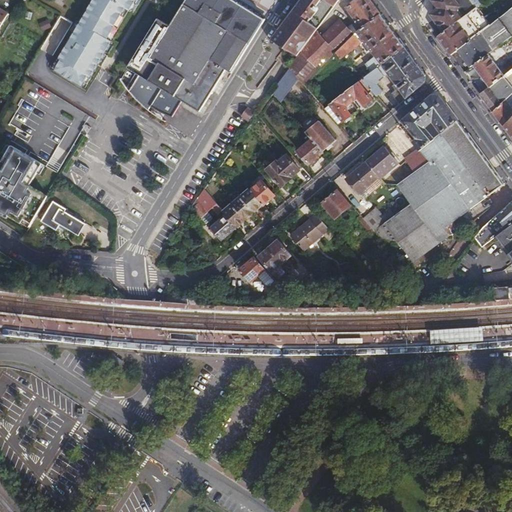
[(56,70),(82,86),(88,76),(91,77),(98,64),(105,54),(112,41),(108,39),(126,8),(130,11),(136,0),(93,0),(59,59),(62,60),(56,70)]
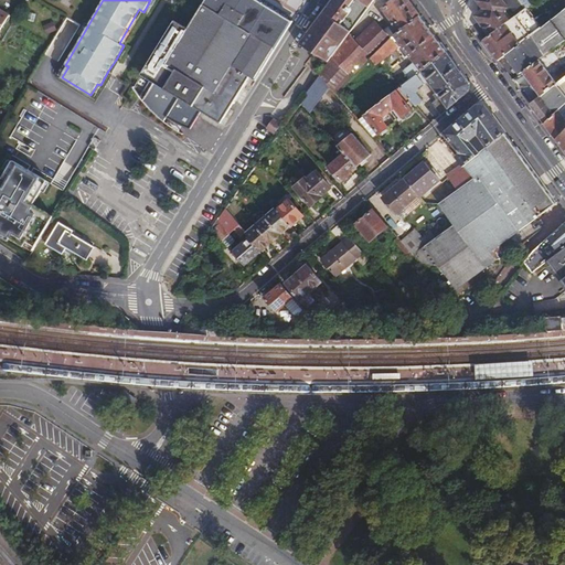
[(176,20),(146,68),(141,74),(155,82),(144,100),(163,121),(168,117),(191,128),(201,112),(222,124),(249,76),(257,81),(277,48),(294,21),(280,13),(259,0),(205,0),(189,28),(176,20)]
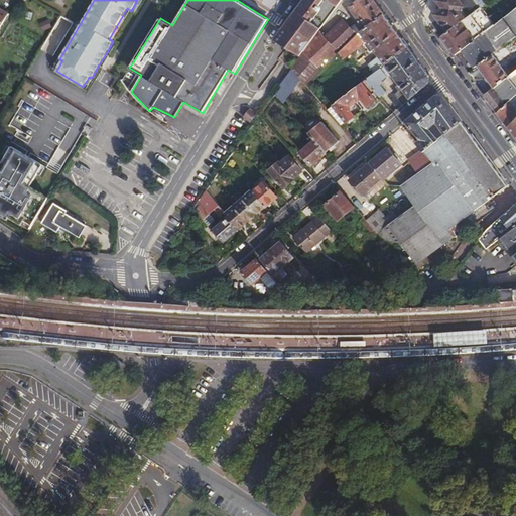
[(237,0),(256,12),(258,9),(242,0),(237,0)]
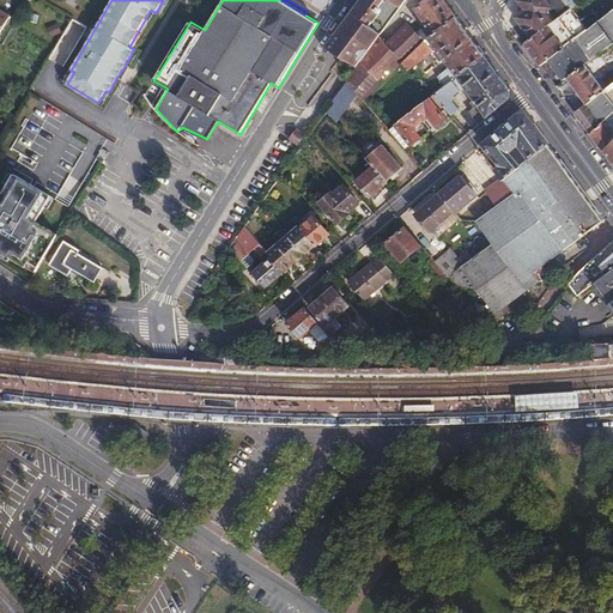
[(401,8),(407,0),(362,0),(345,24),(349,37),(337,54),(357,66),(380,35),(399,10),(401,8)]
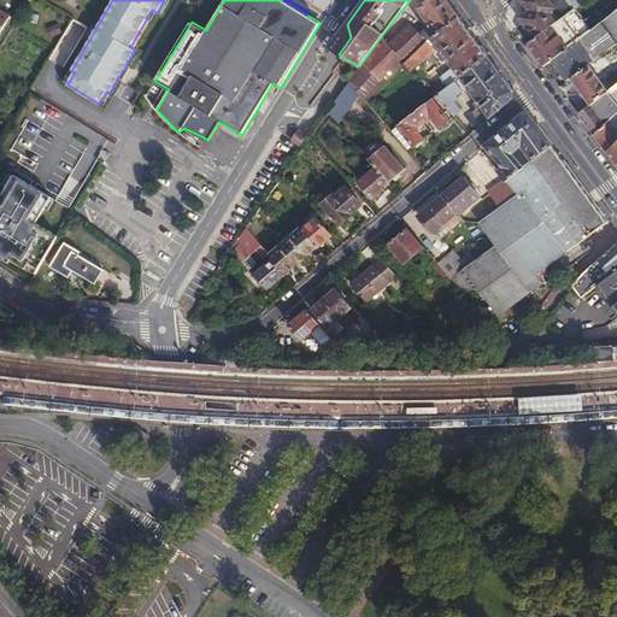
[(460,16),(447,0),(430,0),(419,9),(432,24),(421,34),(428,41),(460,16)]
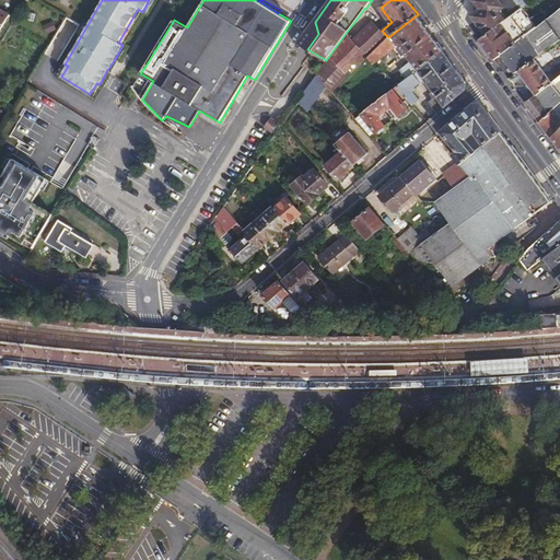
[(471,15),(486,35),(522,7),(531,0),(529,0),(474,0),(477,4),(476,4),(475,6),(475,7),(474,8),(474,9),(475,11),(475,12),(471,15)]
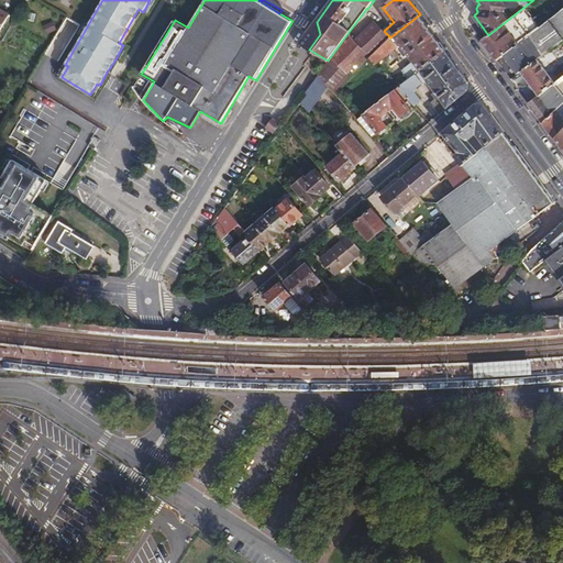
[(482,40),(497,61),(503,55),(539,28),(525,7),(488,35),(482,40)]
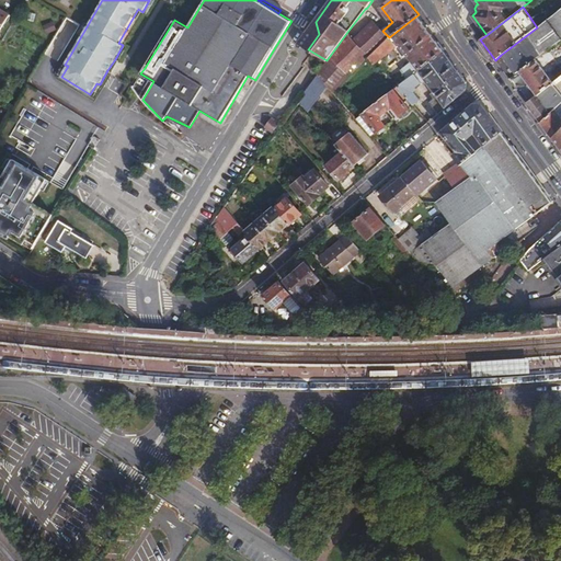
[(0,8),(0,30),(10,14),(0,8)]
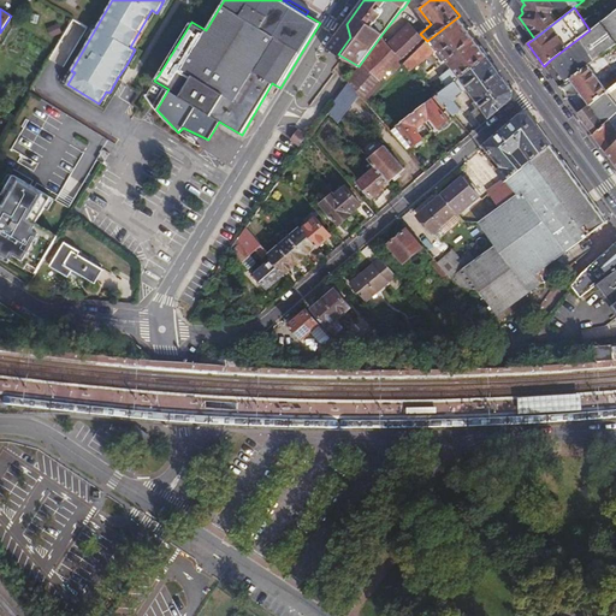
[(566,81),(569,78),(588,65),(615,45),(615,9),(590,30),(550,60),(566,81)]
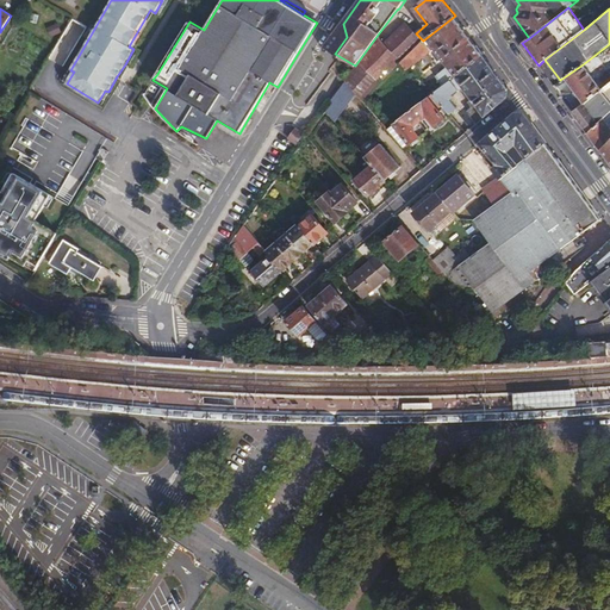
[(484,56),(455,16),(423,41),(403,61),(399,63),(405,70),(430,51),(437,62),(443,58),(447,63),(449,66),(435,76),(442,86),(450,80),(456,76),(484,56)]
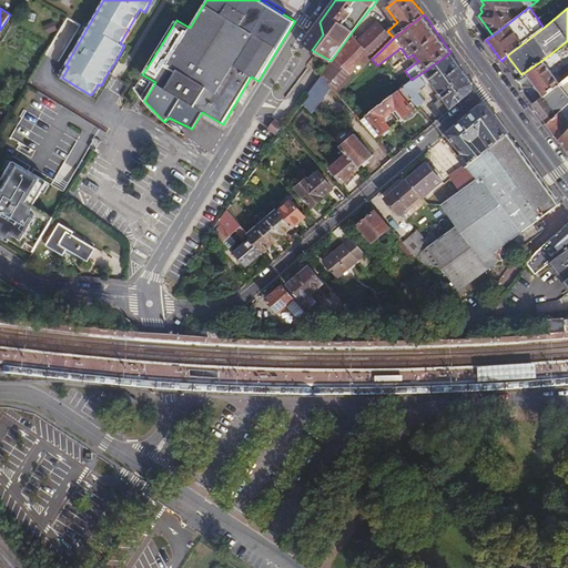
[(378,21),(358,40),(375,57),(394,38),(387,31),(378,21)]
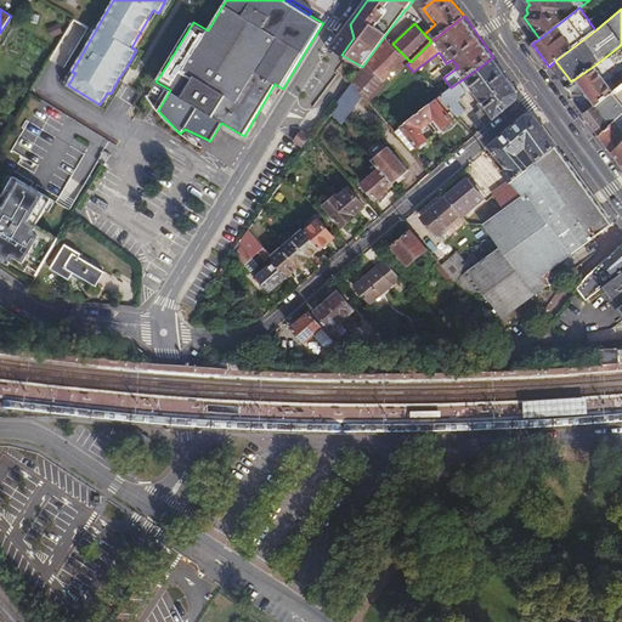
[(331,49),(341,55),(354,38),(350,24),(340,34),(331,49)]
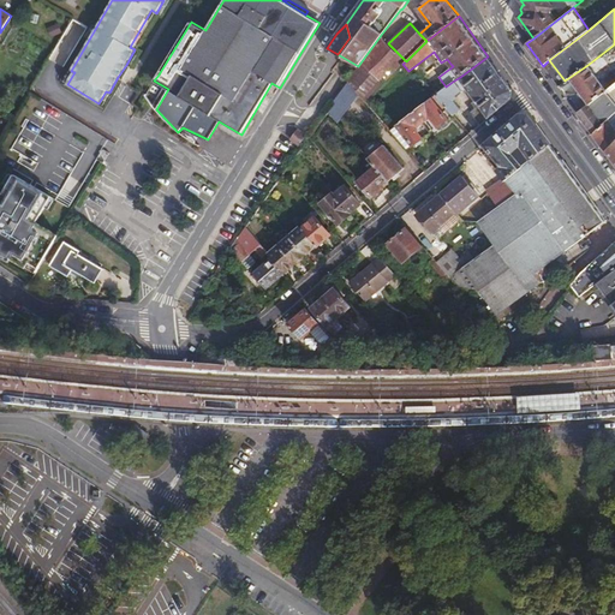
[(388,43),(381,35),(358,66),(347,81),(357,91),(364,101),(402,64),(406,61),(388,43)]
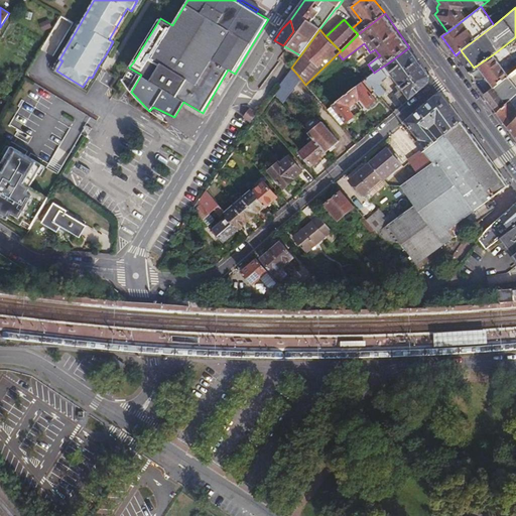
[(415,55),(409,47),(386,65),(400,84),(396,87),(399,91),(395,94),(403,105),(429,83),(429,79),(429,76),(415,55)]
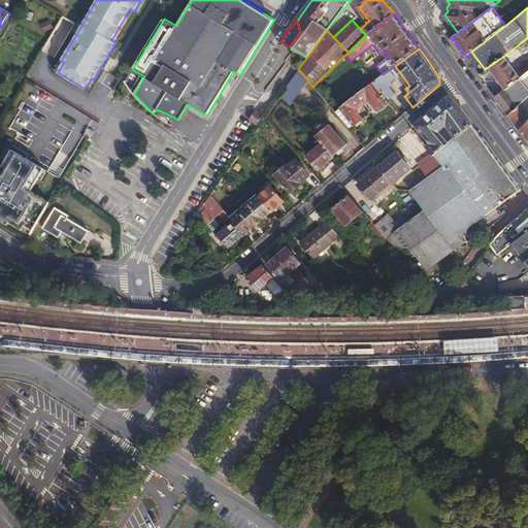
[(108,56),(101,66),(104,68),(110,57),(108,56)]
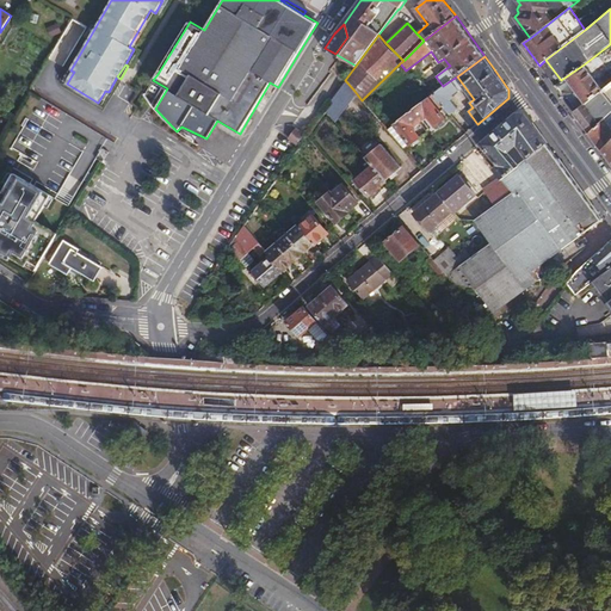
[(565,78),(584,104),(602,90),(584,65),(565,78)]
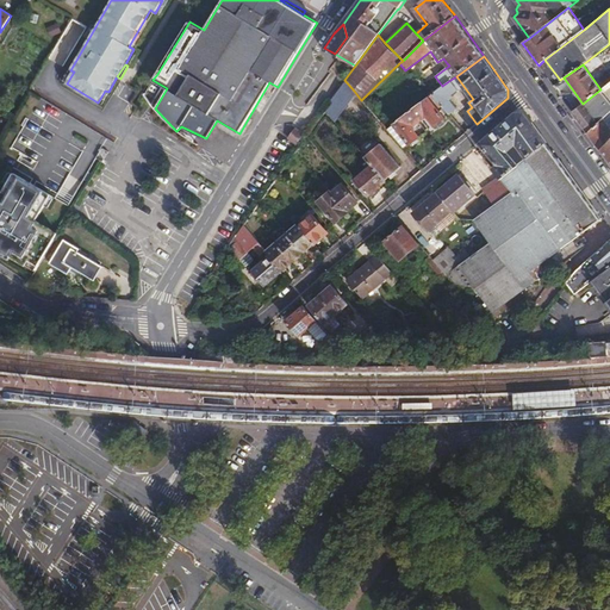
[(62,81),(67,83),(74,72),(70,70),(69,69),(62,81)]
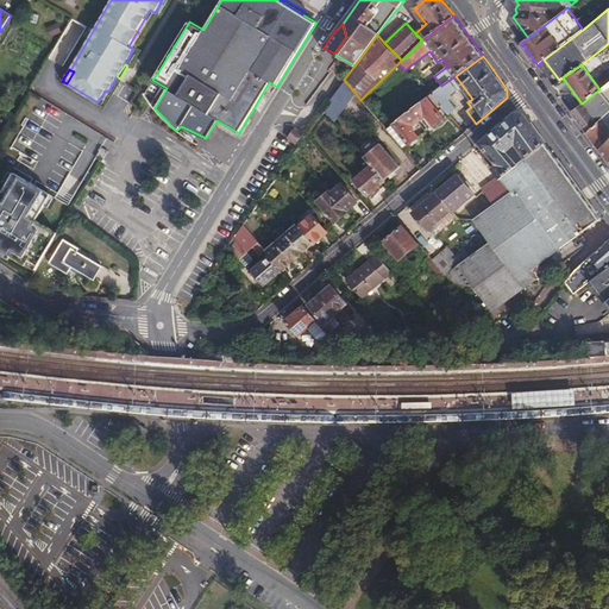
[(353,90),(344,80),(327,101),(330,104),(325,111),(331,118),(353,90)]
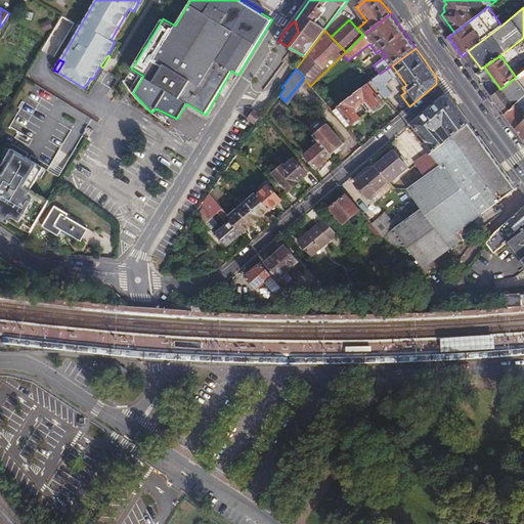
[(394,77),(387,69),(380,74),(370,80),(386,97),(392,93),(387,86),(387,82),(394,77)]
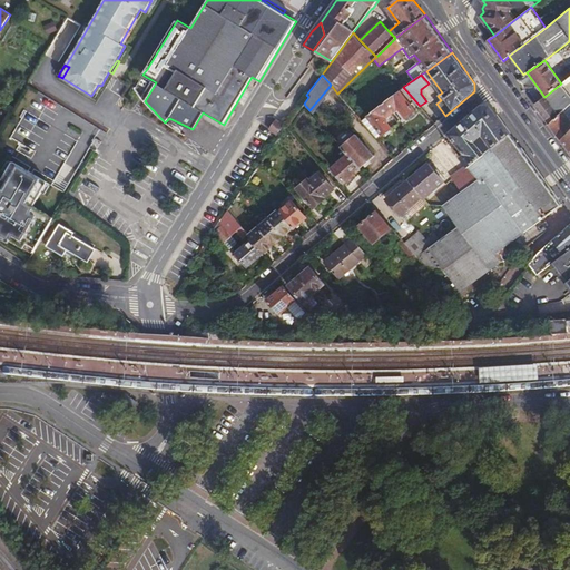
[(534,105),(550,125),(564,110),(569,105),(569,94),(564,88),(569,82),(569,77),(561,84),(544,97),(534,105)]
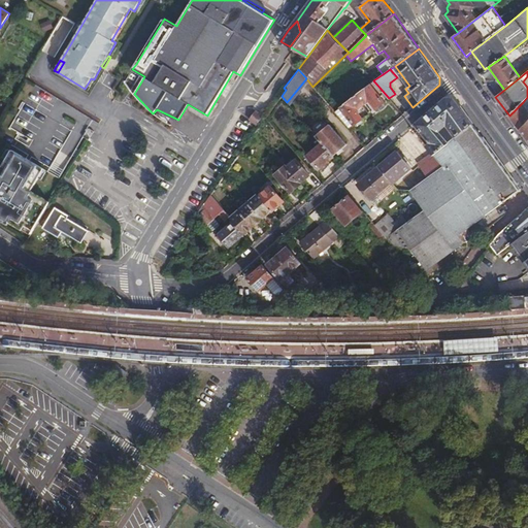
[(91,78),(85,89),(89,91),(95,80),(94,79),(91,78)]
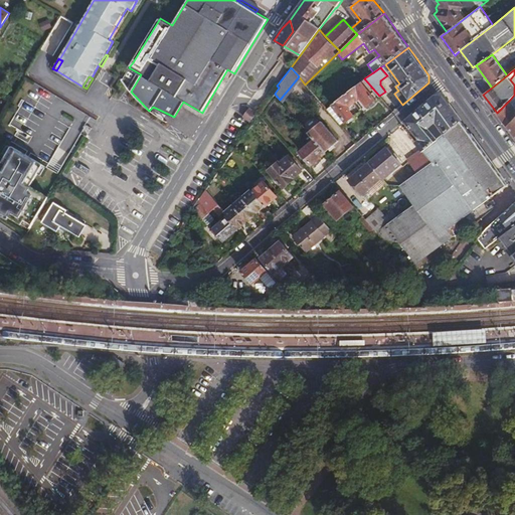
[(361,81),(346,94),(355,104),(360,100),(360,99),(367,107),(368,105),(369,106),(374,102),(374,101),(376,100),(361,81)]
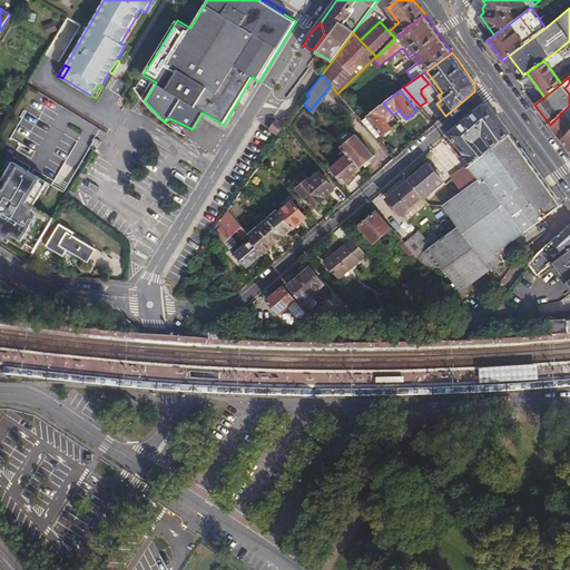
[(13,160),(12,163),(45,183),(78,128),(71,125),(78,115),(41,92),(26,119),(35,125),(13,160)]
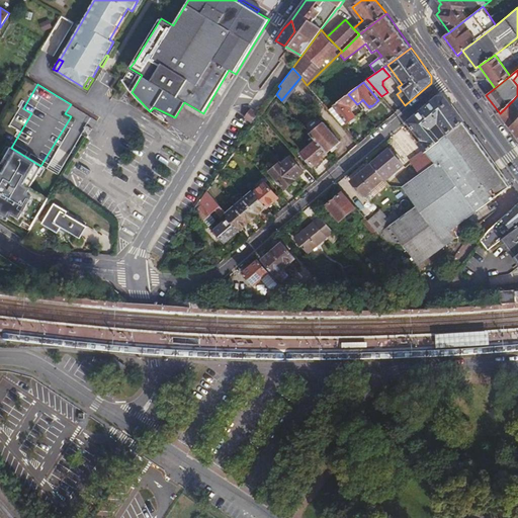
[(332,106),(329,109),(343,126),(349,121),(350,122),(355,118),(355,117),(356,116),(351,108),(357,104),(348,94),(332,106)]
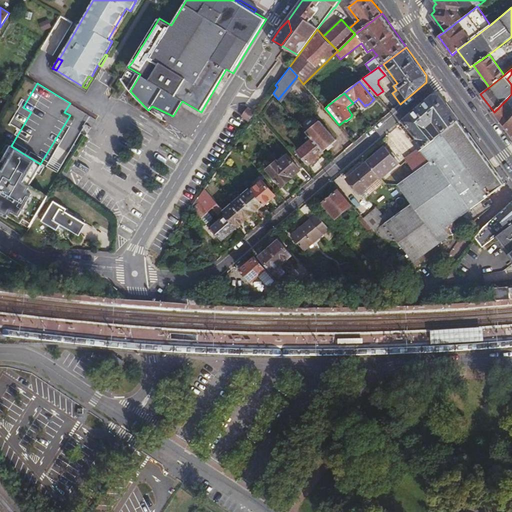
[(434,94),(400,124),(419,148),(421,151),(458,119),(440,95),(436,95),(434,94)]
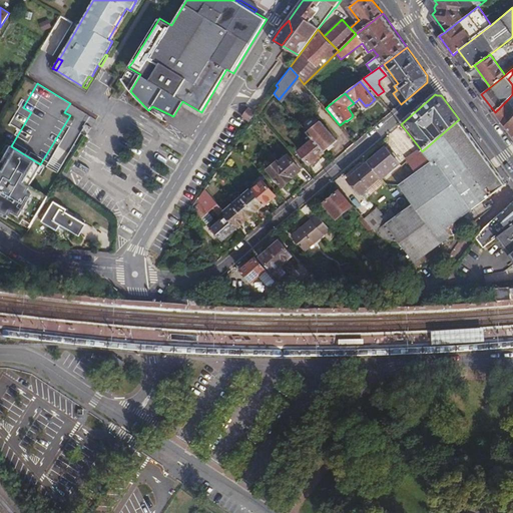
[(495,112),(505,126),(512,117),(512,105),(508,99),(495,112)]
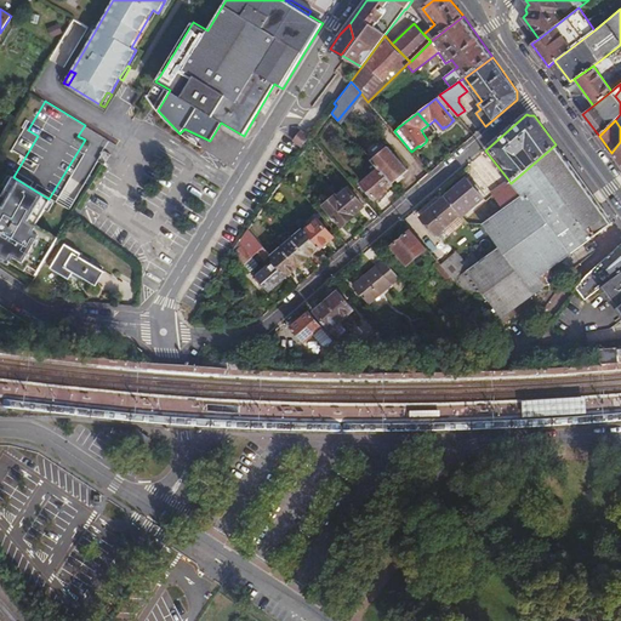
[(301,130),(292,141),(302,147),(309,136),(301,130)]
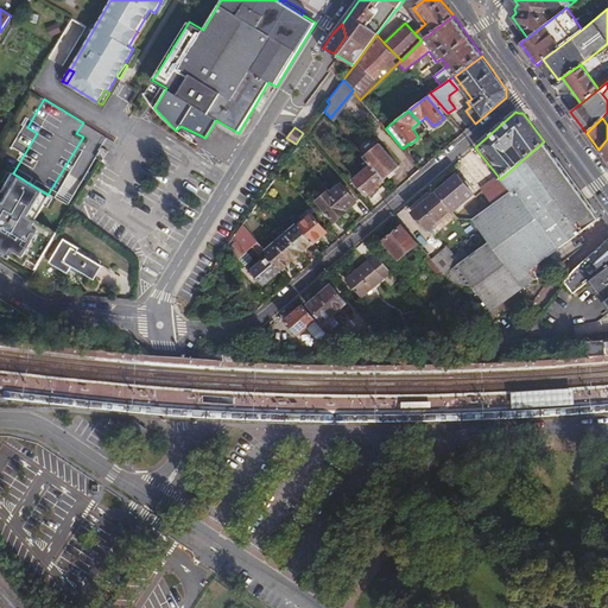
[(529,271),(600,219),(544,141),(500,179),(511,191),(492,204),(472,219),(488,241),(457,265),(475,290),(485,302),(480,304),(491,318),(526,292),(524,287),(536,279),(529,271)]
